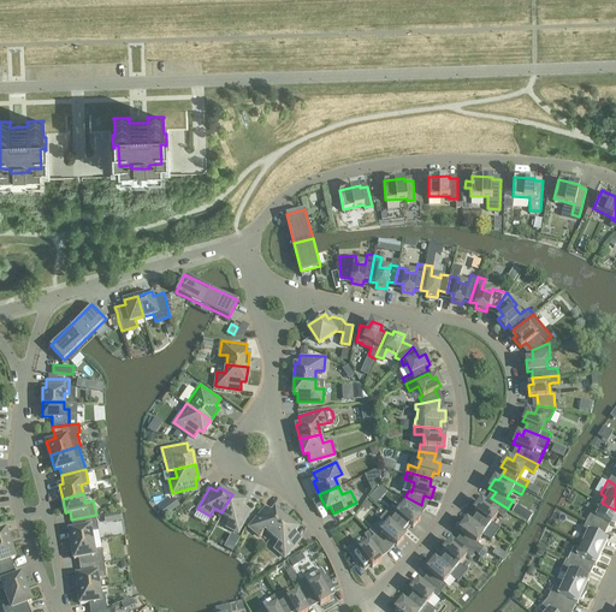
[(232,494),(221,512),(230,517),(225,524),(238,530),(250,509),(243,504),(244,500),(232,494)]
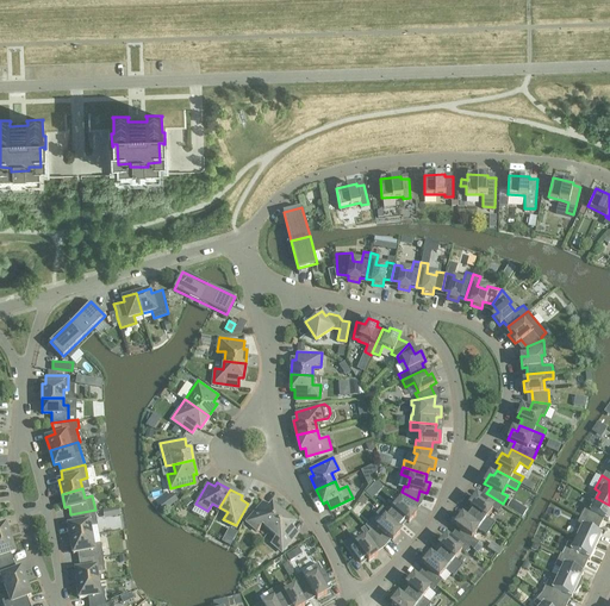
[(386,500),(381,506),(400,523),(405,518),(409,520),(416,512),(411,507),(417,500),(402,492),(398,497),(400,499),(394,507),(386,500)]
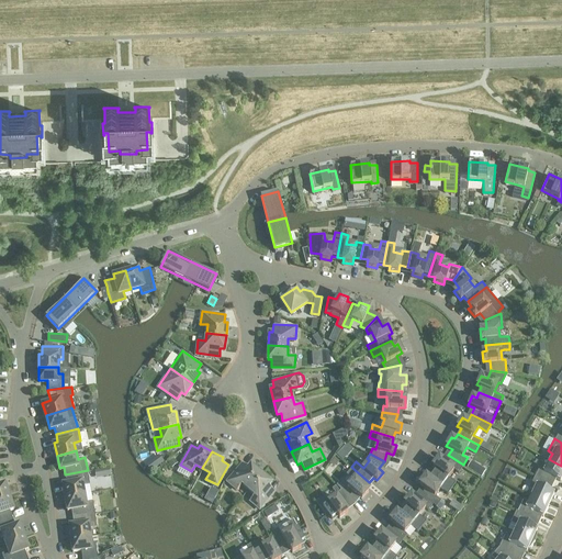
[(436,468),(433,472),(452,487),(456,481),(448,476),(453,468),(458,471),(463,465),(448,455),(445,460),(439,457),(433,466),(436,468)]
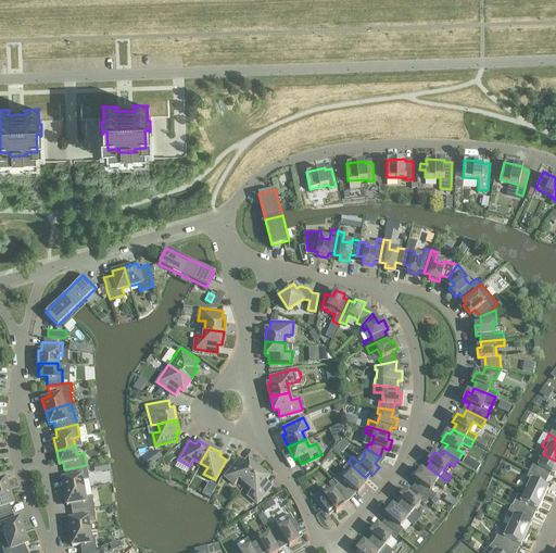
[(535,457),(529,469),(544,477),(547,470),(555,474),(555,470),(555,461),(543,454),(541,460),(535,457)]
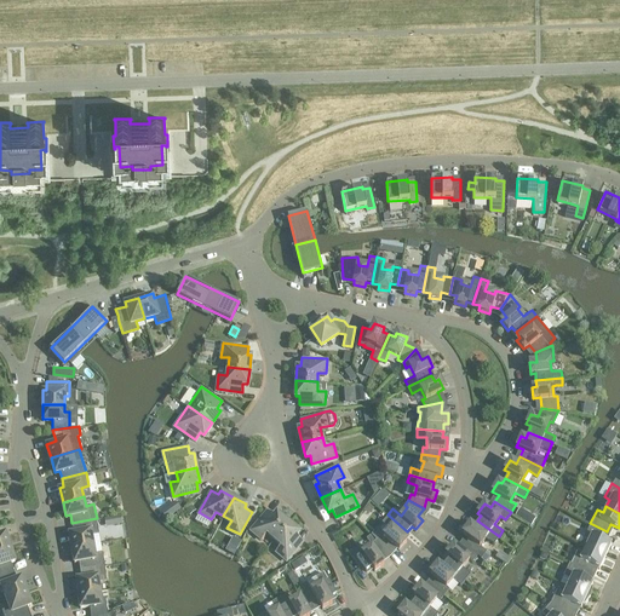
[(267,531),(274,537),(288,520),(276,511),(274,514),(268,510),(251,529),(262,537),(267,531)]
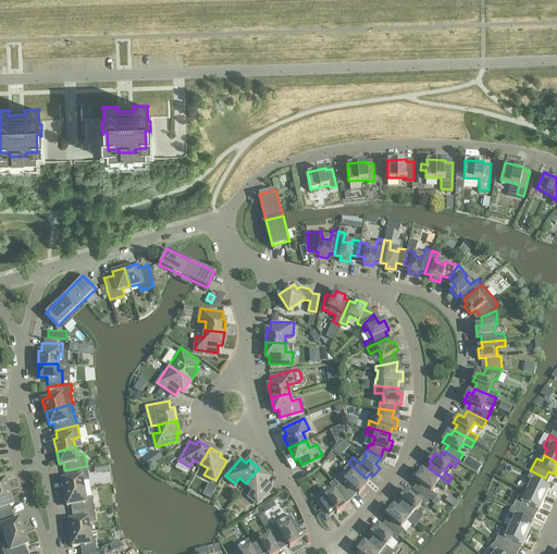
[(348,463),(334,480),(337,484),(348,495),(354,489),(359,493),(366,485),(362,482),(366,478),(348,463)]
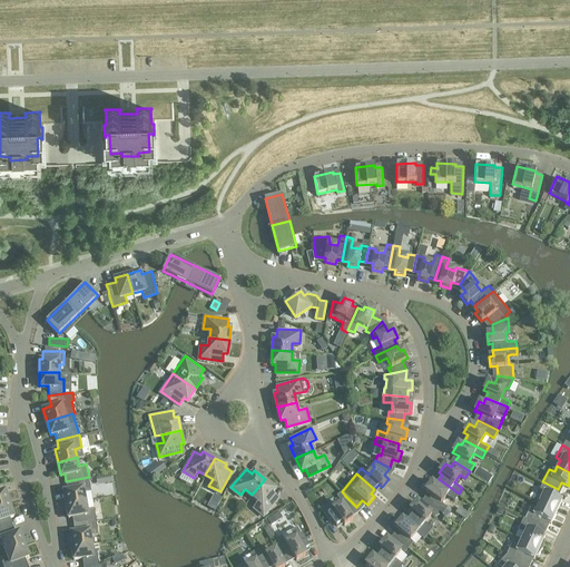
[(64,490),(66,502),(86,499),(84,491),(91,490),(89,477),(66,481),(68,489),(64,490)]
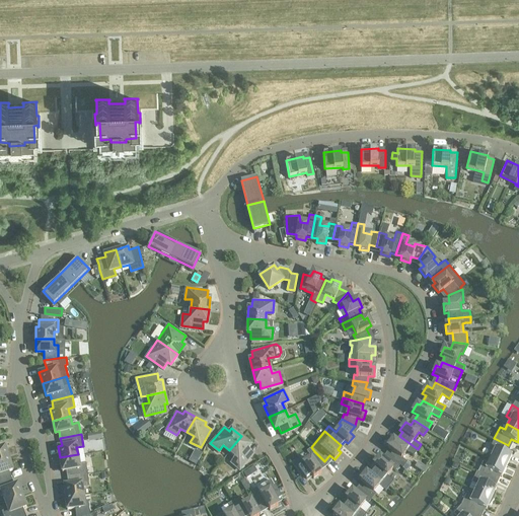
[(241,436),(229,450),(235,455),(230,460),(239,468),(253,451),(248,447),(250,444),(241,436)]
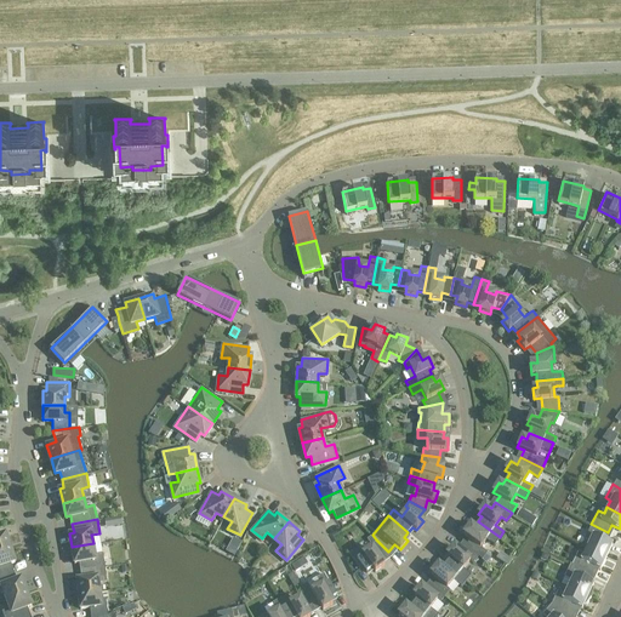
[(469,538),(465,544),(478,555),(482,558),(488,550),(480,546),(486,537),(495,543),(500,537),(478,521),(474,527),(471,524),(463,533),(469,538)]
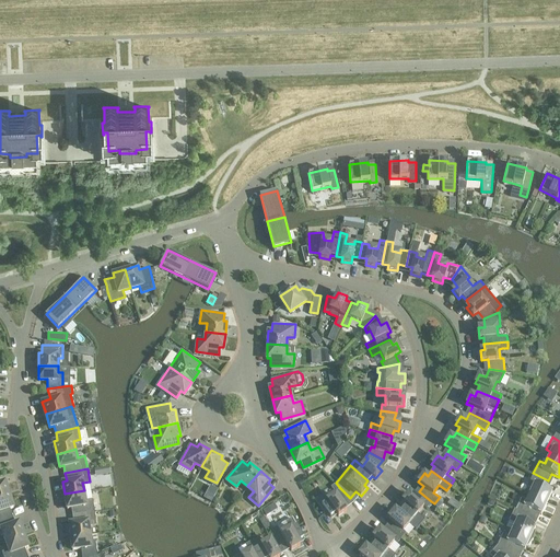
[(532,487),(529,492),(547,501),(552,490),(545,487),(548,480),(533,473),(527,485),(532,487)]
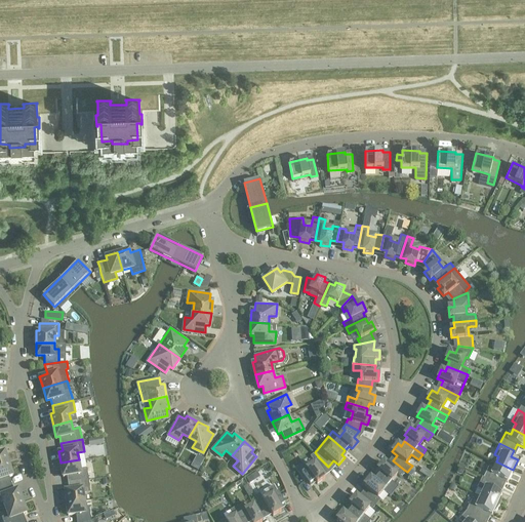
[(0,465),(8,462),(5,450),(0,451),(0,465)]
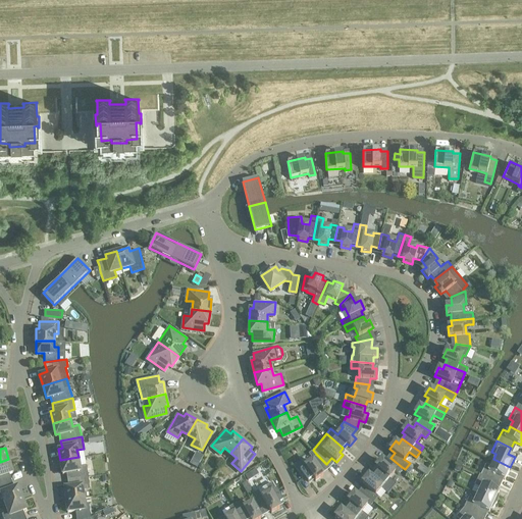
[(326,464),(316,454),(311,458),(313,460),(306,465),(301,458),(295,462),(308,479),(313,476),(315,479),(323,474),(319,469),(326,464)]
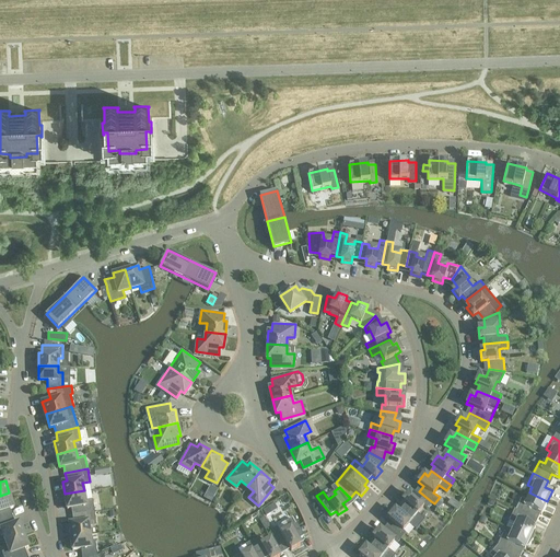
[(71,507),(72,514),(95,510),(92,498),(85,499),(84,490),(65,494),(67,507),(71,507)]
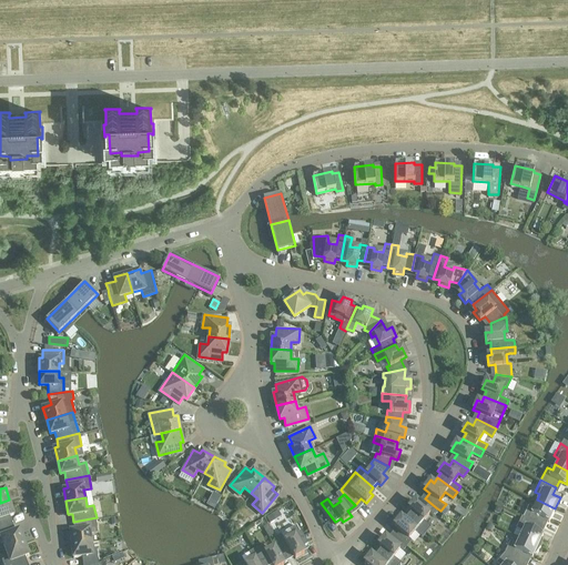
[(413,511),(408,515),(426,531),(430,525),(424,518),(429,512),(433,514),(437,508),(425,498),(421,504),(416,500),(408,507),(413,511)]
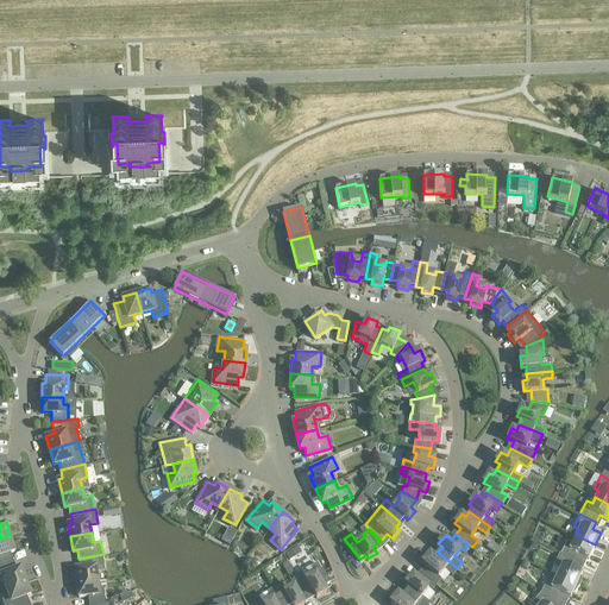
[(0,563),(13,559),(11,550),(14,549),(10,535),(0,539),(0,563)]
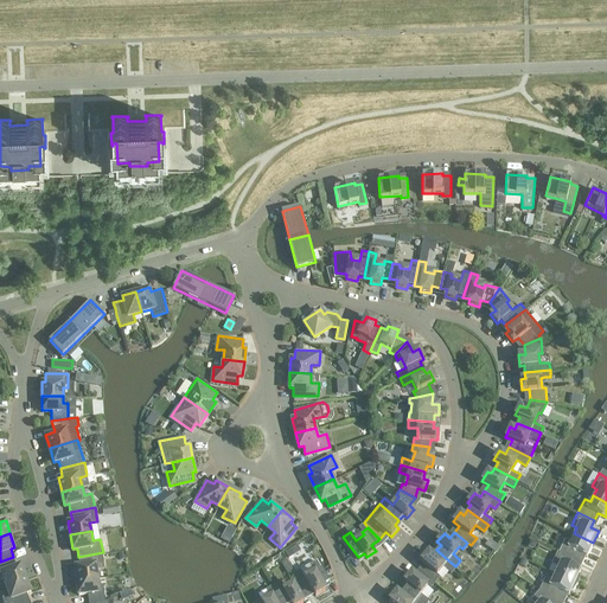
[(566,537),(560,550),(576,558),(579,551),(587,555),(593,543),(574,533),(570,539),(566,537)]
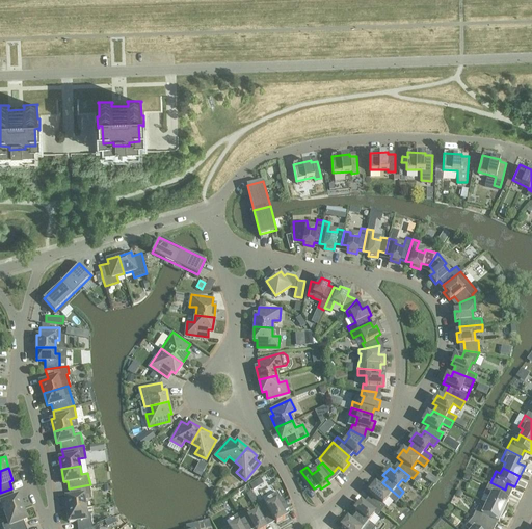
[(489,496),(486,502),(506,511),(507,509),(507,507),(508,506),(508,504),(508,502),(507,502),(508,499),(505,497),(508,491),(505,490),(490,482),(488,481),(483,493),(489,496)]
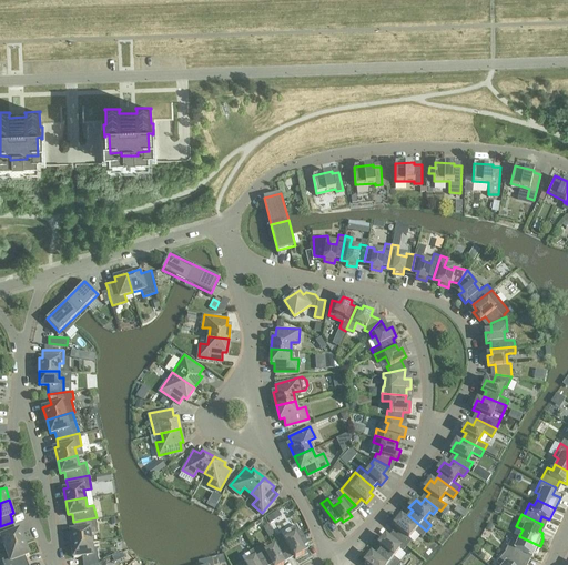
[(399,530),(395,534),(407,544),(412,540),(408,537),(415,530),(422,535),(426,531),(408,515),(404,520),(401,516),(394,525),(399,530)]
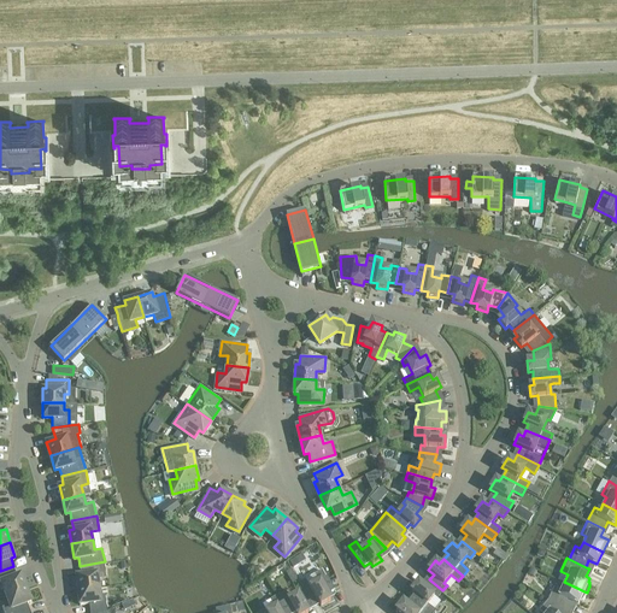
[(76,575),(78,589),(99,587),(98,577),(106,576),(105,561),(80,566),(81,573),(76,575)]
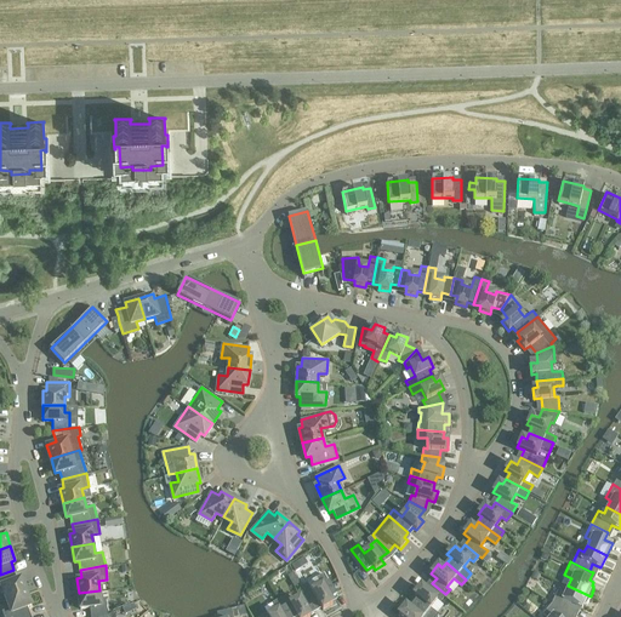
[(0,590),(3,589),(6,598),(27,590),(21,577),(17,578),(13,570),(0,575),(0,590)]
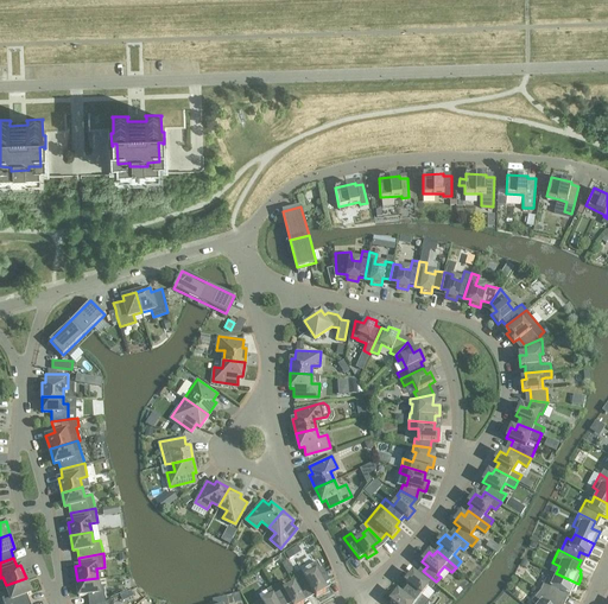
[(295,572),(298,578),(306,592),(312,589),(316,595),(325,590),(323,585),(329,582),(317,560),(295,572)]
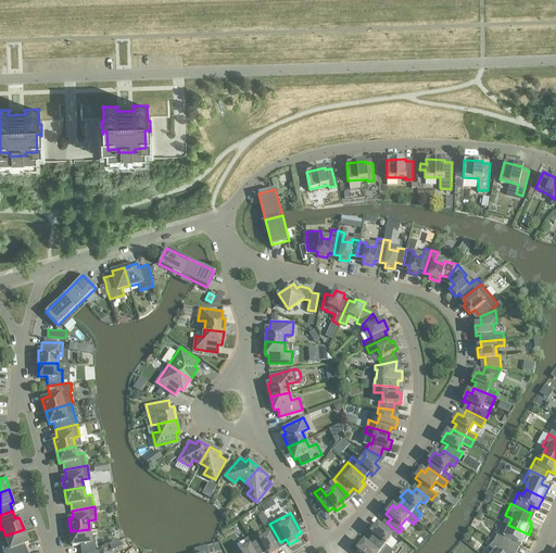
[(374,536),(370,540),(387,552),(389,552),(393,549),(386,543),(391,536),(394,538),(399,532),(387,523),(382,528),(377,525),(370,532),(374,536)]
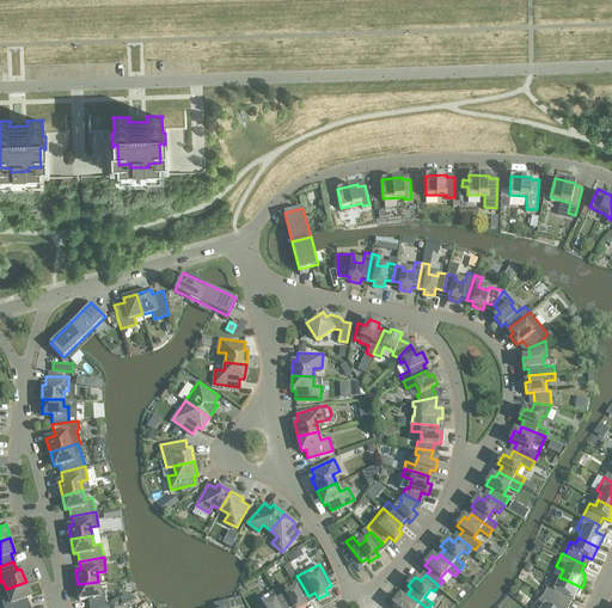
[(550,581),(544,593),(564,606),(569,596),(574,599),(575,595),(576,596),(577,594),(579,593),(580,591),(581,589),(582,588),(560,577),(557,584),(550,581)]
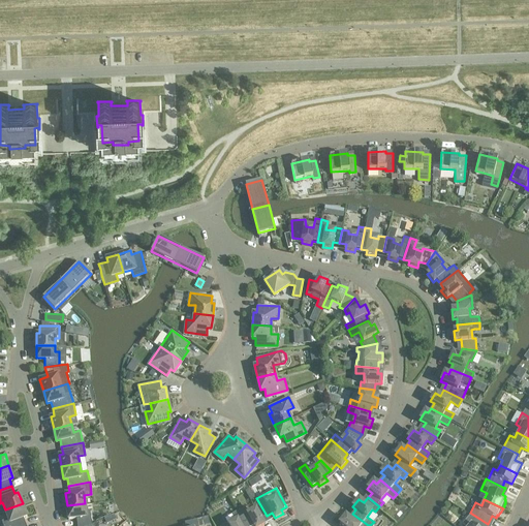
[(2,520),(3,525),(19,525),(26,523),(23,517),(27,515),(23,503),(5,509),(8,517),(2,520)]
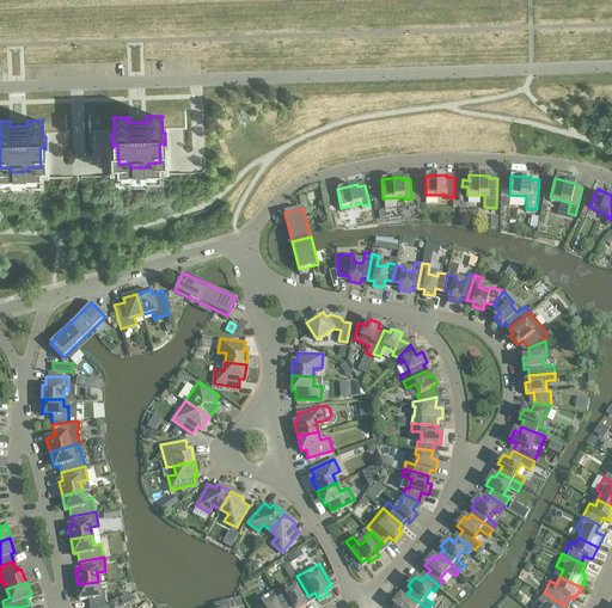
[(89,597),(89,607),(97,607),(106,605),(104,589),(99,589),(98,582),(78,584),(79,599),(89,597)]
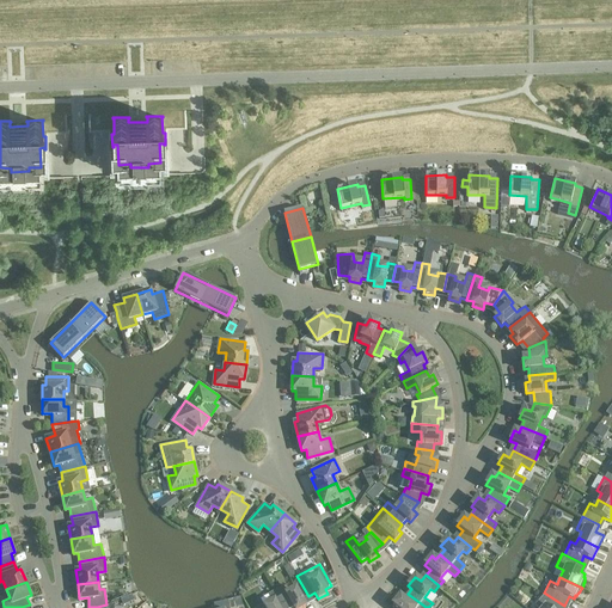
[(281,585),(275,589),(286,607),(292,607),(293,607),(301,607),(306,606),(303,600),(308,596),(300,582),(293,585),(295,589),(287,594),(281,585)]
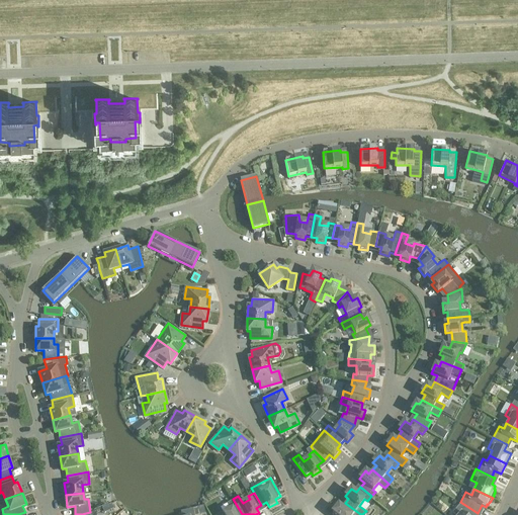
[(242,514),(233,499),(228,502),(232,509),(224,513),(223,511),(216,514),(214,514),(242,514)]
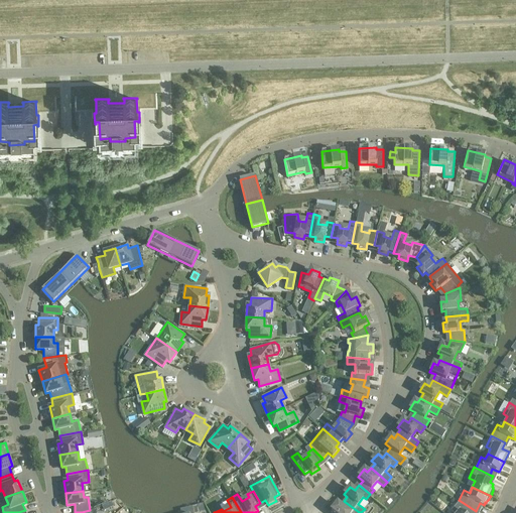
[(456,512),(475,512),(476,511),(459,500),(450,509),(456,512)]
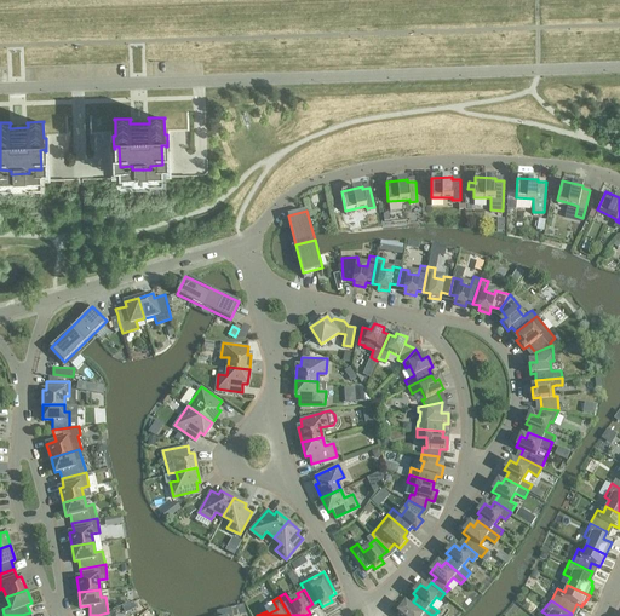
[(431,615),(413,602),(408,606),(405,604),(397,612),(401,615),(431,615)]
